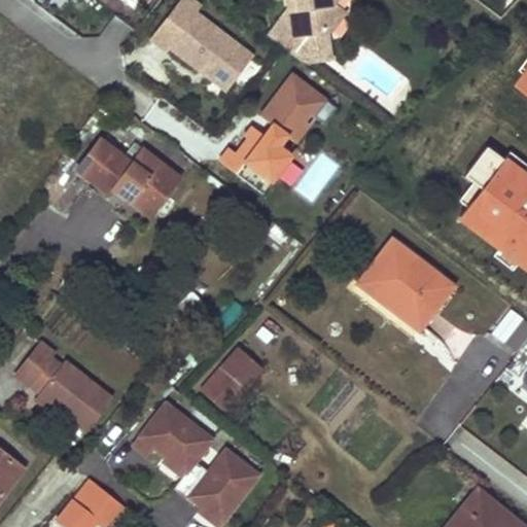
[(191,0),(180,0),(162,26),(176,36),(167,47),(199,71),(202,68),(209,74),(210,80),(224,92),(252,56),(195,12),(200,6),(191,0)]
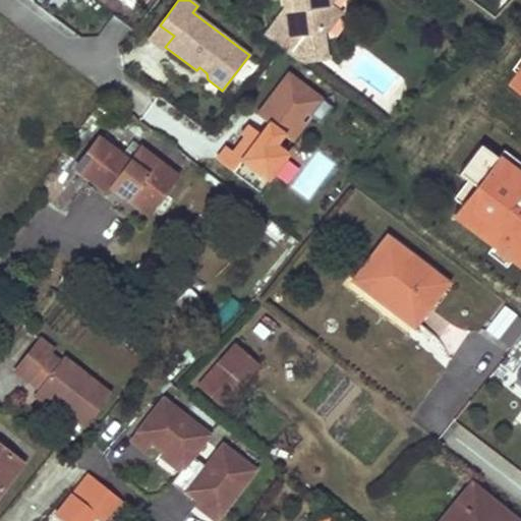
[(292,0),(290,3),(265,36),(287,53),(288,52),(291,48),(290,36),(298,23),(309,33),(325,32),(339,13),(327,4),(330,0),(292,0)]
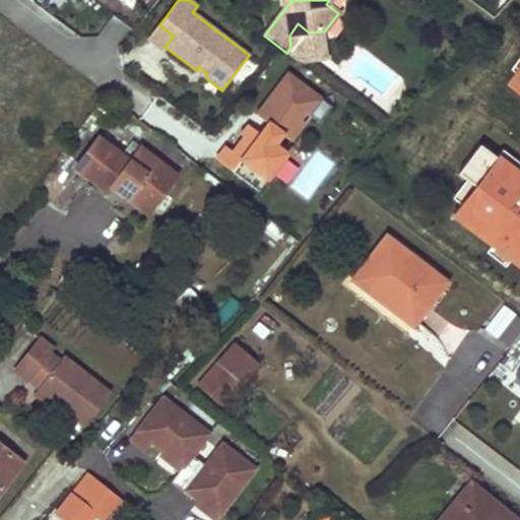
[(289,36),(290,48),(309,33),(298,23),(289,36)]
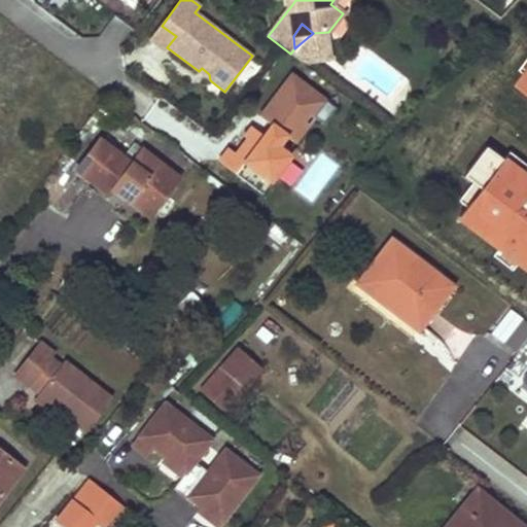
[(176,36),(162,26),(153,36),(167,47),(176,36)]
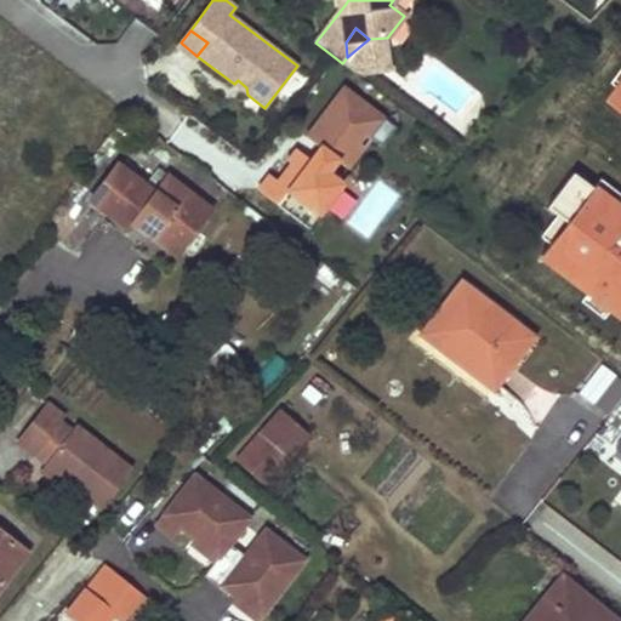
[(391,68),(387,38),(369,39),(347,57),(343,62),(358,73),(391,68)]
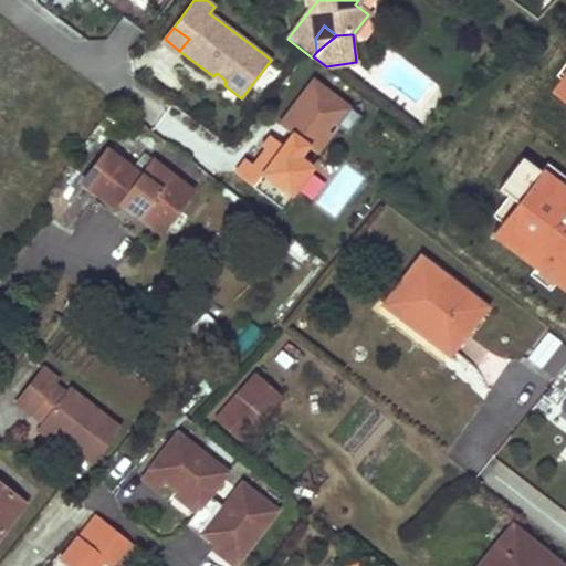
[(565,79),(554,95),(565,104),(565,79)]
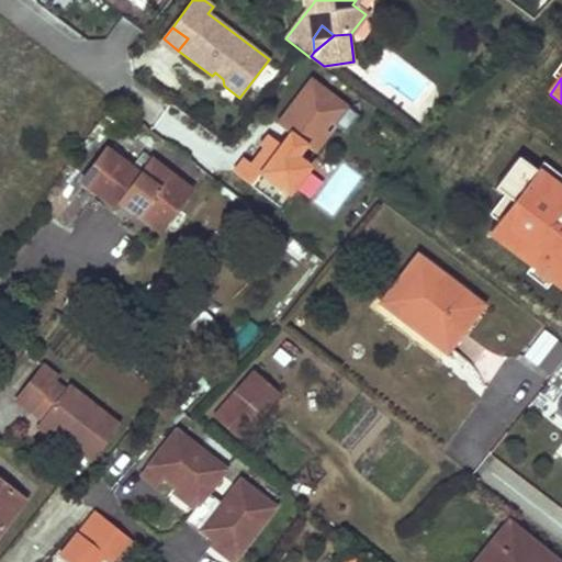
[(357,114),(319,86),(311,98),(302,90),(276,124),(289,134),(280,145),(268,135),(259,146),(263,149),(253,165),(248,161),(237,176),(281,208),(312,168),(296,156),(305,146),(316,154),(329,135),(322,130),(329,121),(344,132),(357,114)]
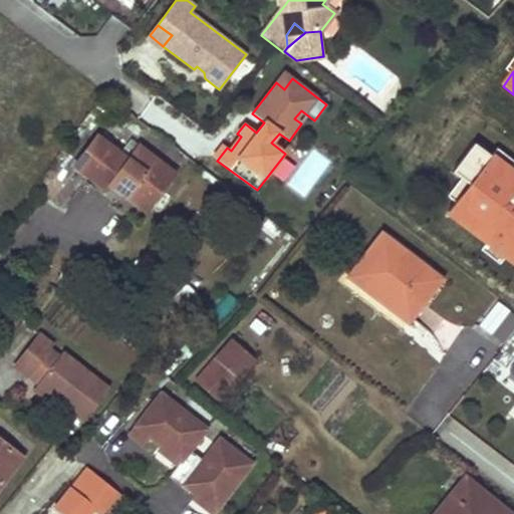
[(114,179),(150,205),(175,173),(139,145),(129,159),(98,136),(75,167),(106,190),(110,185),(114,179)]
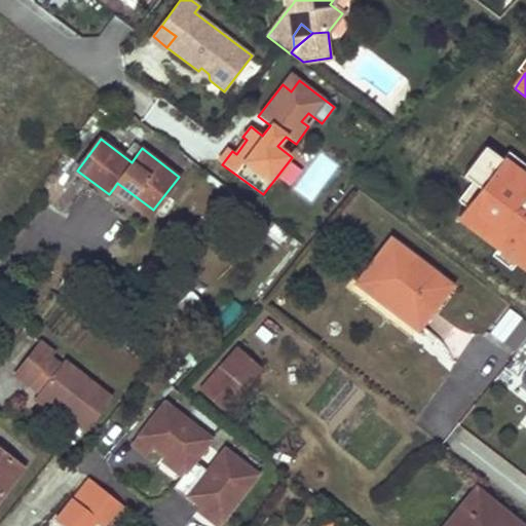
[(525,268),(525,179),(485,148),(465,173),(475,180),(458,199),(466,205),(456,219),(524,271),(525,268)]
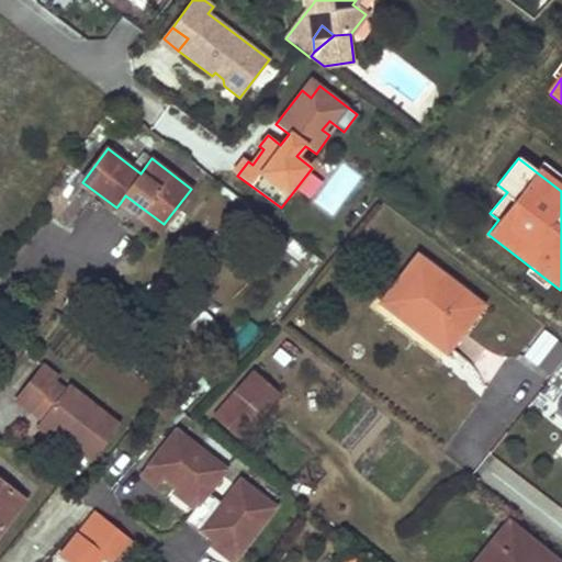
[(311,200),(332,217),(363,179),(344,163),(311,200)]
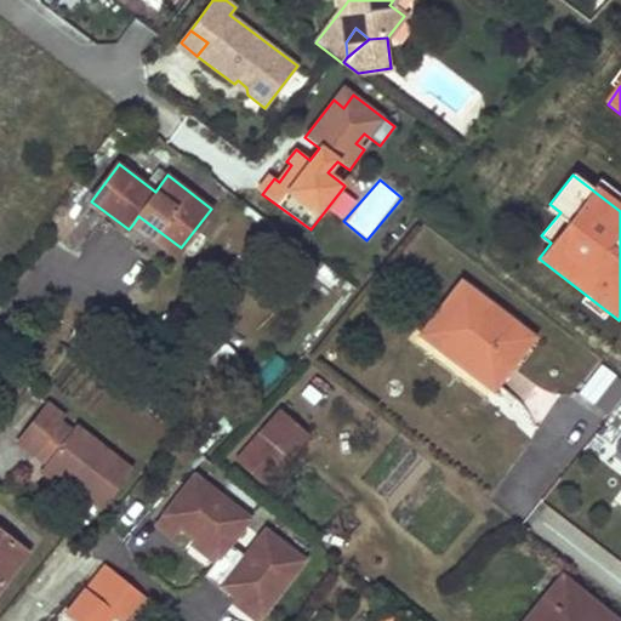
[(181,248),(138,216),(134,223),(176,255),(181,248)]
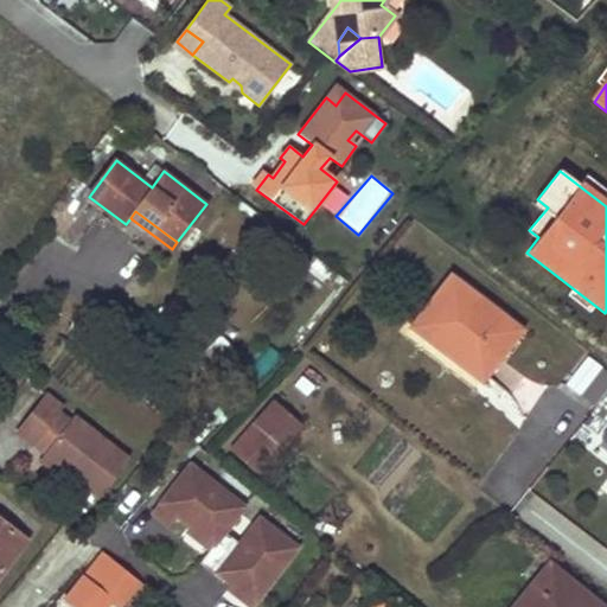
[(473,372),(511,323),(451,276),(413,326),(473,372)]
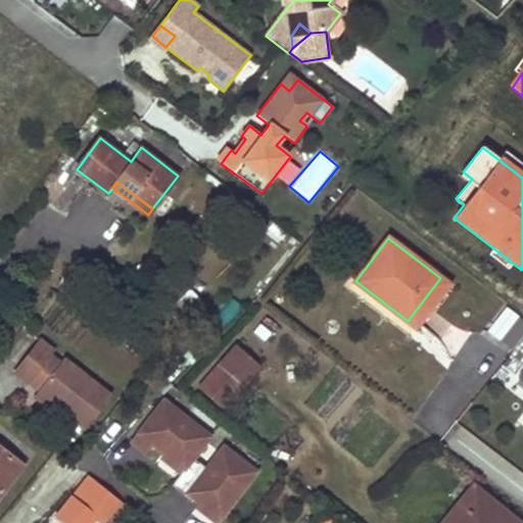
[(448,284),(440,278),(408,321),(416,327),(448,284)]
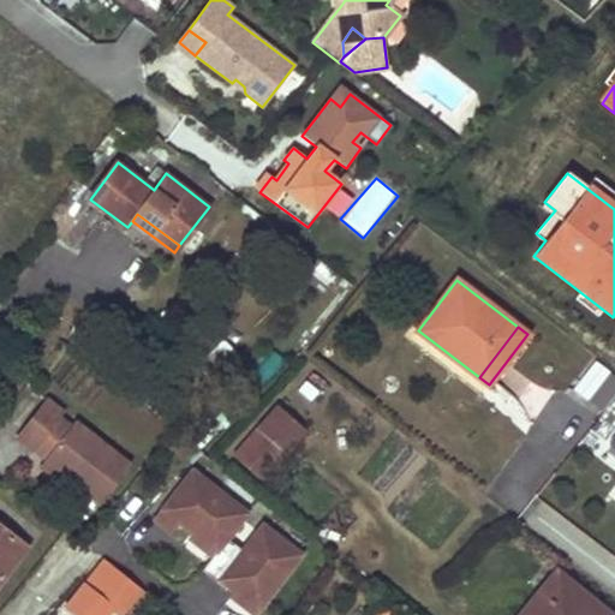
[(602,413),(614,394),(614,371),(595,357),(571,390),(602,413)]
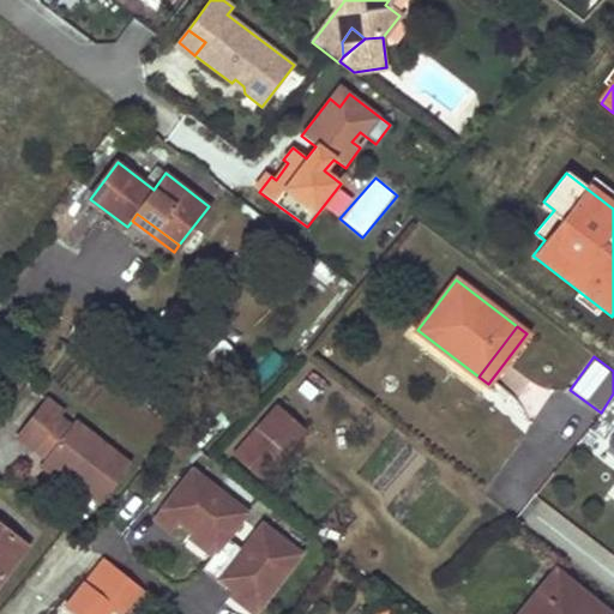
[(64,410),(47,398),(17,437),(34,450),(64,410)]
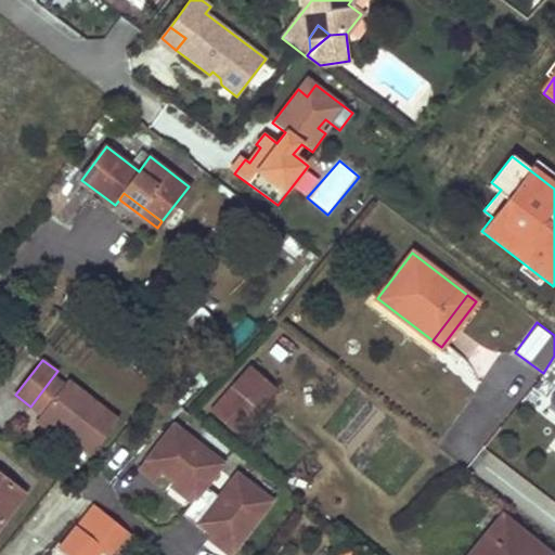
[(233,386),(258,408),(276,388),(250,365),(233,386)]
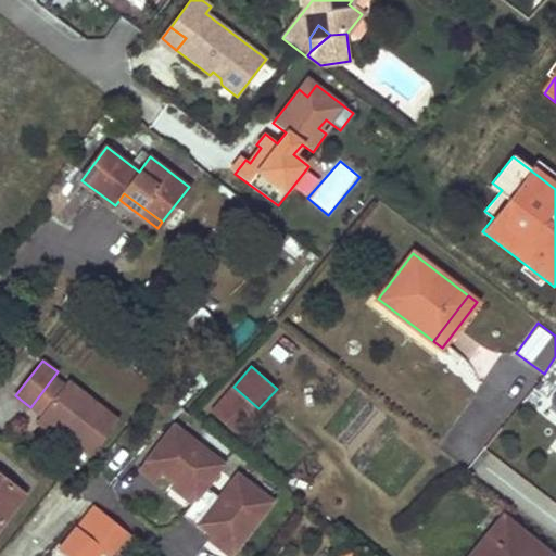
[(40,415),(66,434),(91,455),(118,420),(67,380),(40,415)]
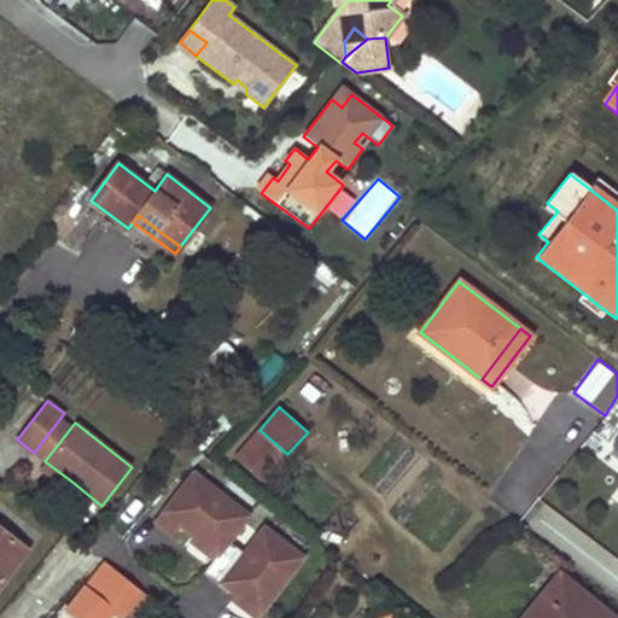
[(260,430),(235,458),(263,482),(287,454),(260,430)]
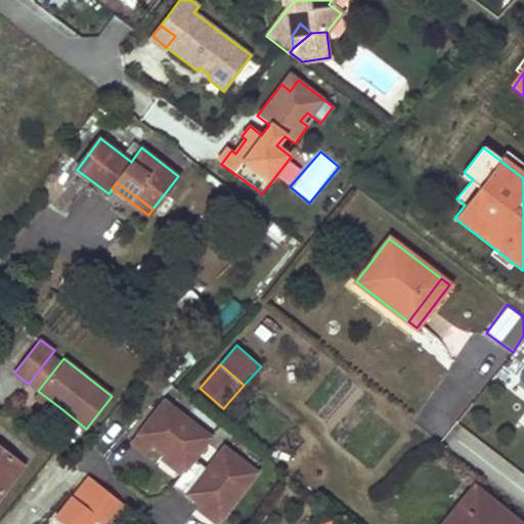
[(523,367),(515,380),(523,386),(523,423),(522,427),(523,428),(523,367)]
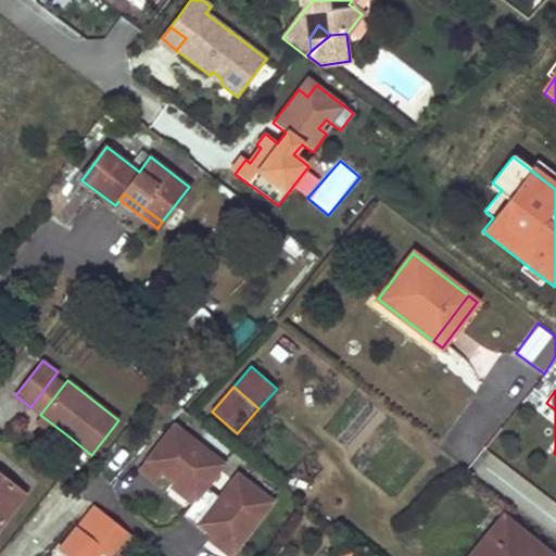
[(66,434),(40,415),(36,421),(62,441),(66,434)]
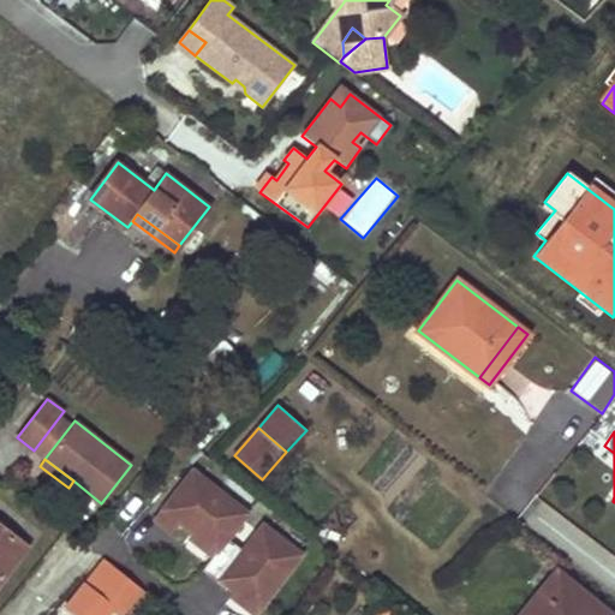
[(248,513),(192,471),(155,519),(172,532),(179,523),(216,551),(202,571),(219,584),(221,581),(260,610),(302,555),(263,525),(258,531),(244,550),(228,538),(243,519),(248,513)]
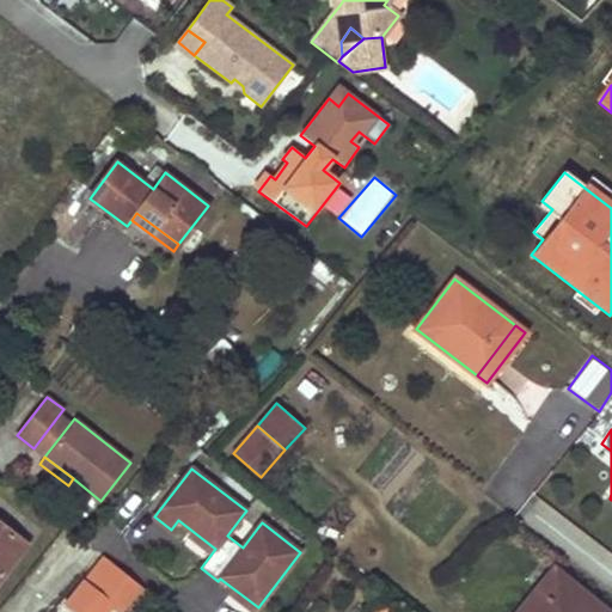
[(0,577),(25,544),(0,524),(0,577)]
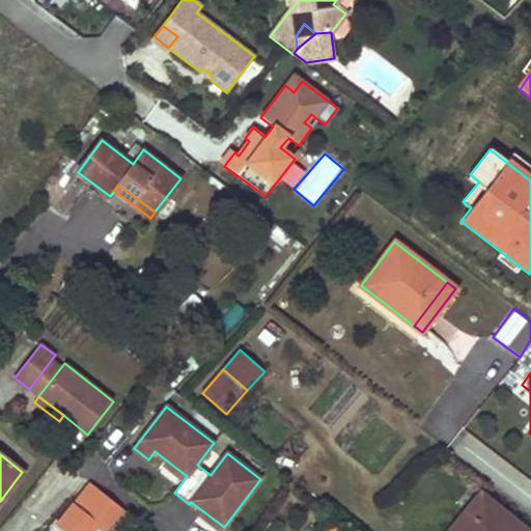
[(88,482),(58,525),(65,530),(92,530),(98,526),(104,530),(111,530),(126,511),(88,482)]
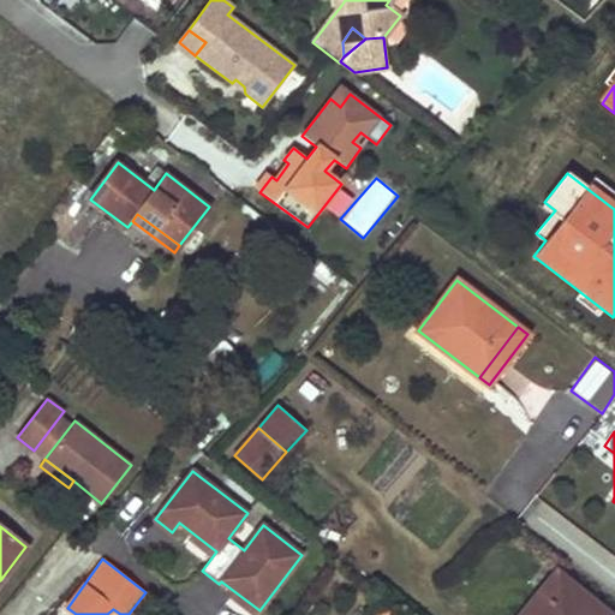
[(520,614),(610,614),(556,572),(520,614)]
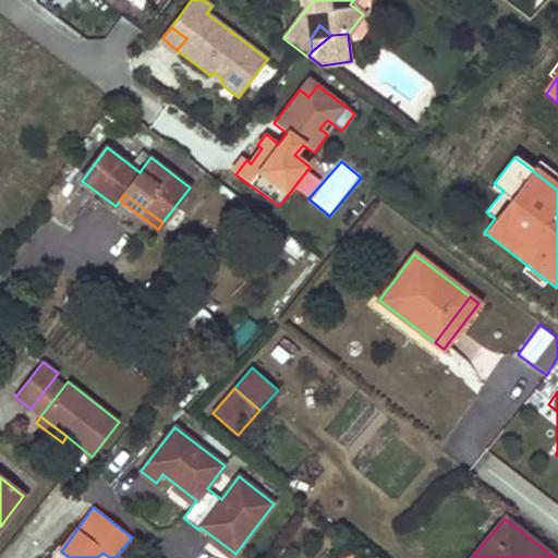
All buildings are outlined.
